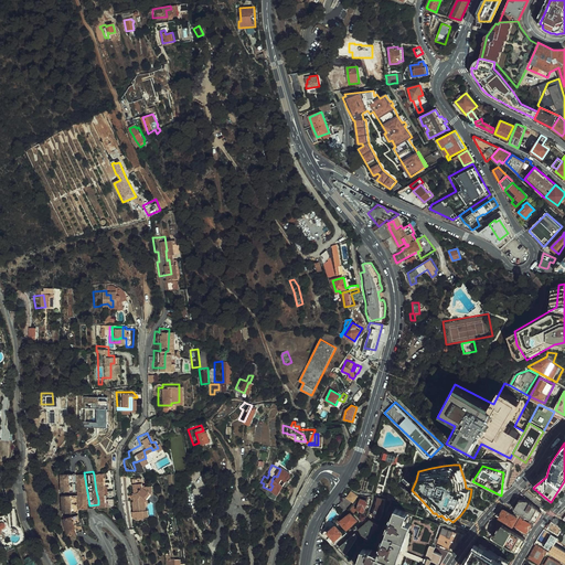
[(88,507),(83,472),(75,473),(82,508),(88,507)]
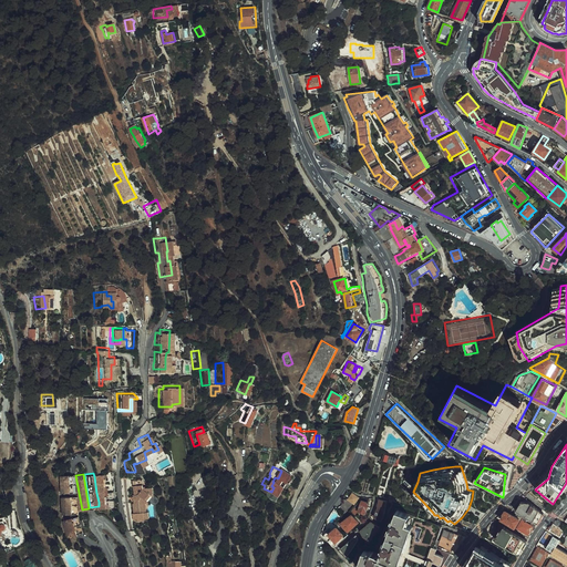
[(72,511),(82,509),(75,475),(65,477),(72,511)]
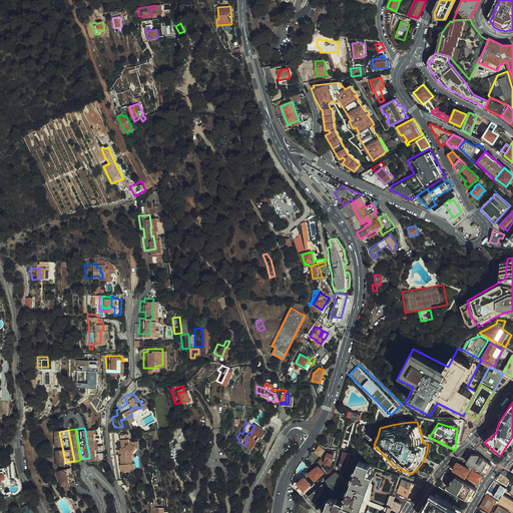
[(58,431),(52,432),(55,447),(61,446),(58,431)]
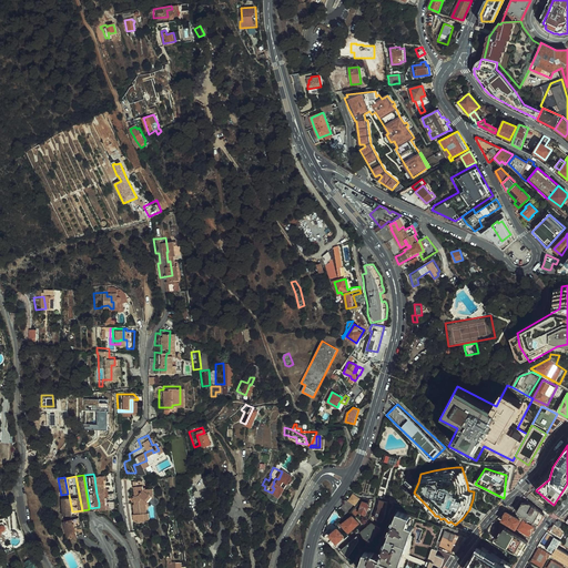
[(129,501),(127,501),(130,511),(128,511),(130,518),(134,517),(134,518),(141,517),(141,515),(145,514),(143,508),(142,508),(140,500),(141,500),(141,498),(139,498),(141,493),(142,494),(144,492),(142,486),(135,487),(135,486),(133,487),(130,477),(123,479),(124,485),(125,485),(128,494),(127,494),(129,501)]
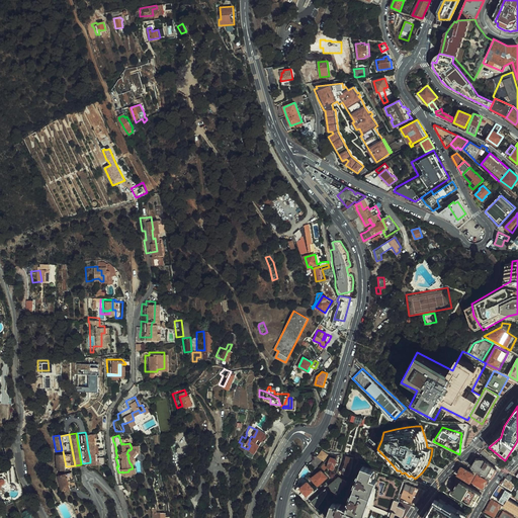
[(56,451),(53,436),(45,438),(48,453),(56,451)]
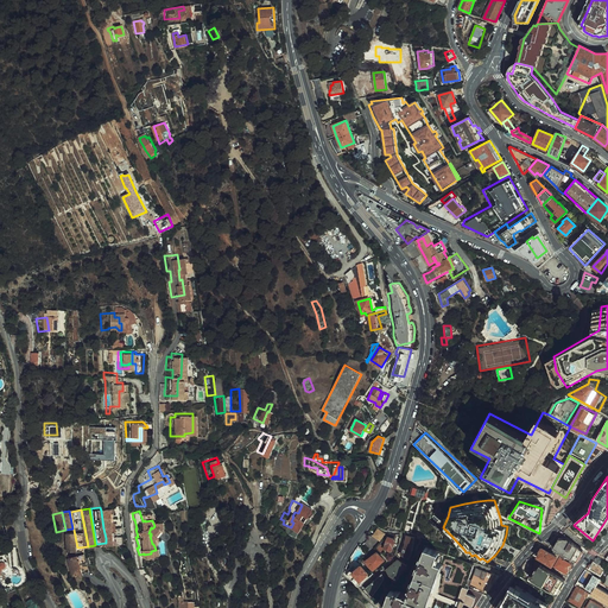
[(291,527),(283,524),(282,525),(292,530),(297,519),(293,517),(291,521),(293,523),(291,527)]
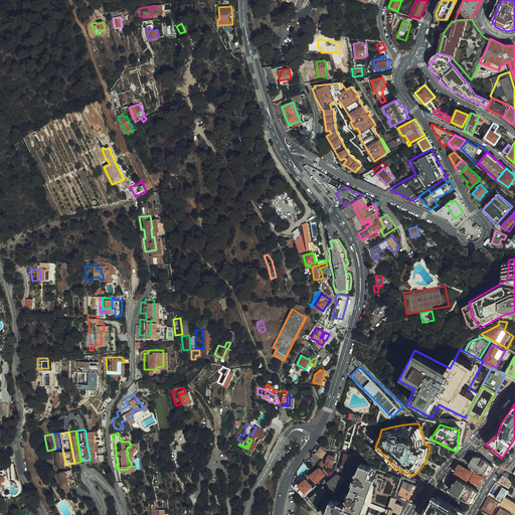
[(315,454),(321,459),(325,453),(319,448),(315,454)]
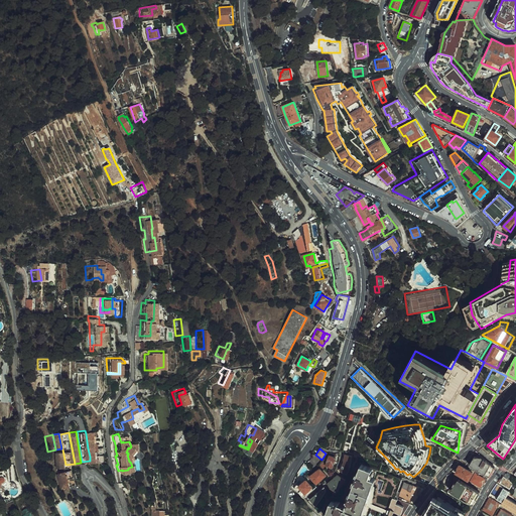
[(62,454),(56,455),(59,470),(65,469),(62,454)]
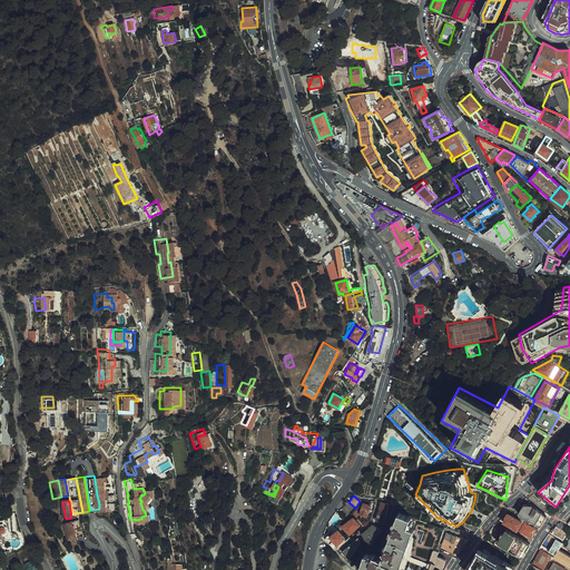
[(52,503),(56,520),(66,519),(62,502),(52,503)]
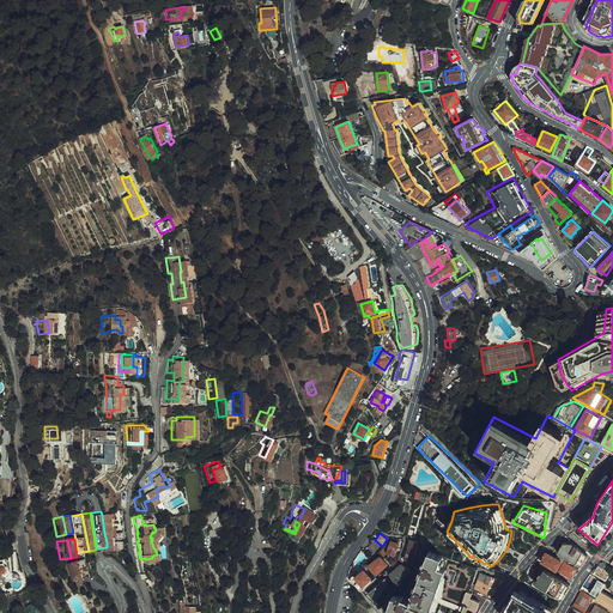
[(590,554),(568,540),(560,552),(583,566),(590,554)]
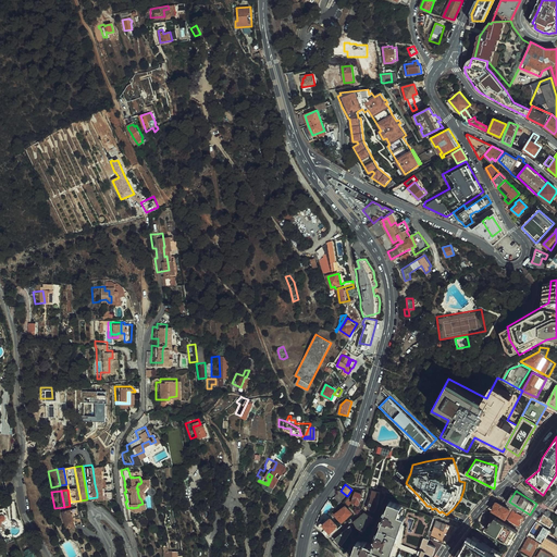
[(370,499),(367,509),(375,512),(379,504),(380,493),(371,492),(370,499)]
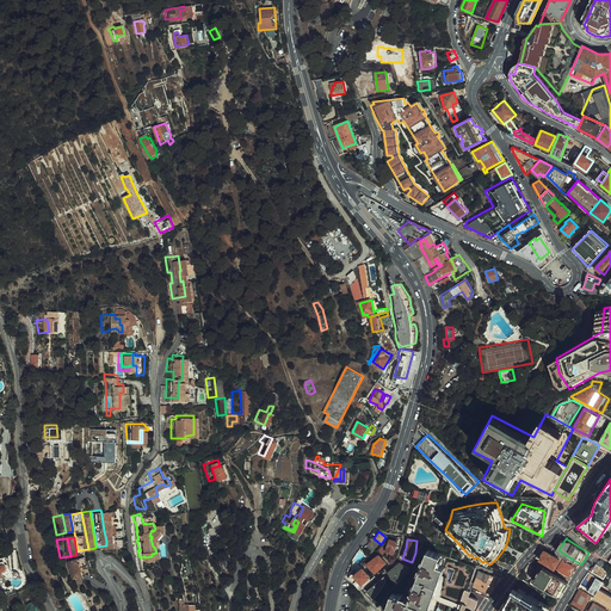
[(397,545),(388,542),(386,551),(395,554),(397,545)]
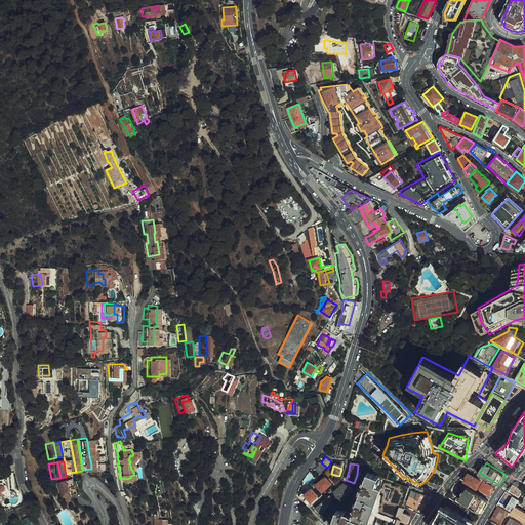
[(483,480),(468,472),(463,481),(478,488),(483,480)]
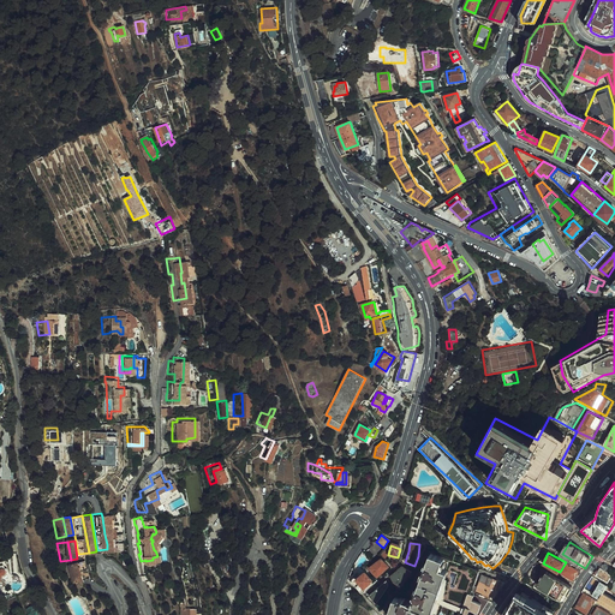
[(392,566),(382,557),(370,567),(380,578),(392,566)]
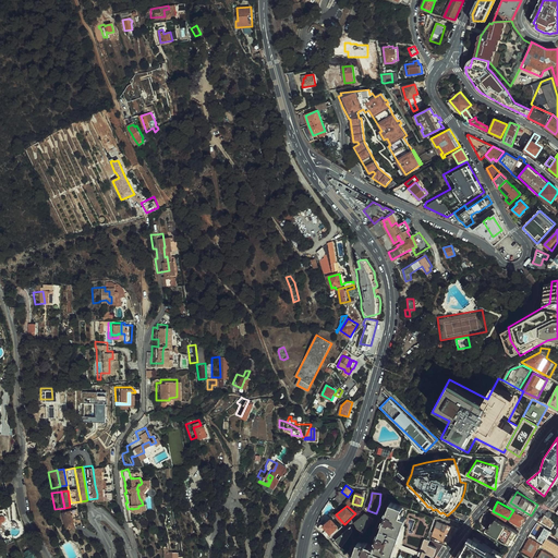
[(404,511),(389,507),(376,544),(360,538),(352,557),(385,557),(387,554),(395,557),(404,529),(399,526),(404,511)]
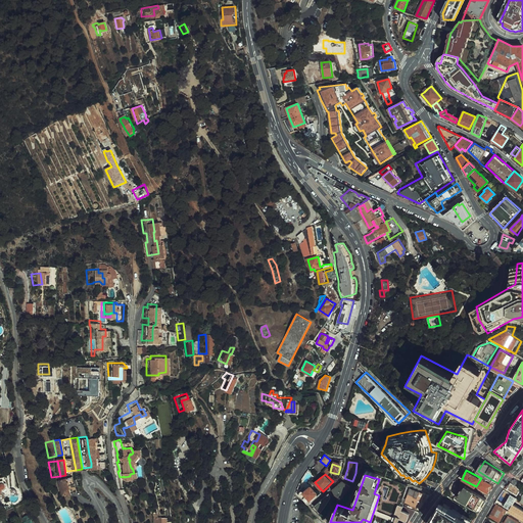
[(66,478),(60,480),(65,494),(72,492),(66,478)]
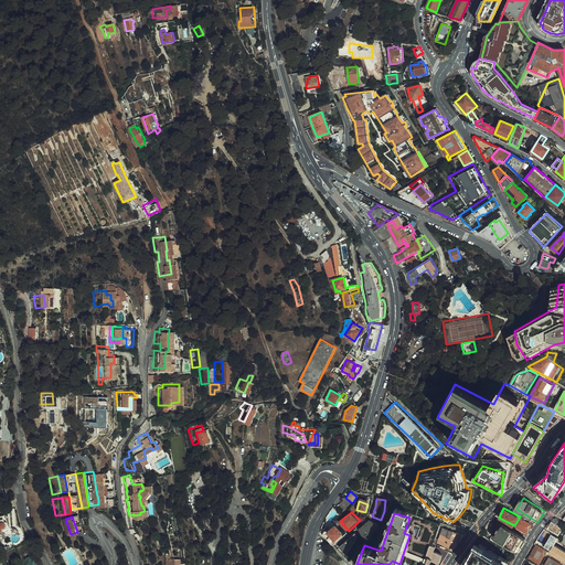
[(533,523),(520,516),(514,525),(528,533),(533,523)]
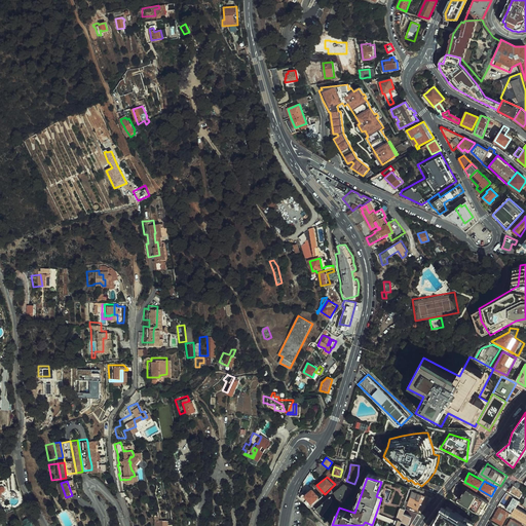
[(52,485),(58,500),(66,497),(61,483),(52,485)]
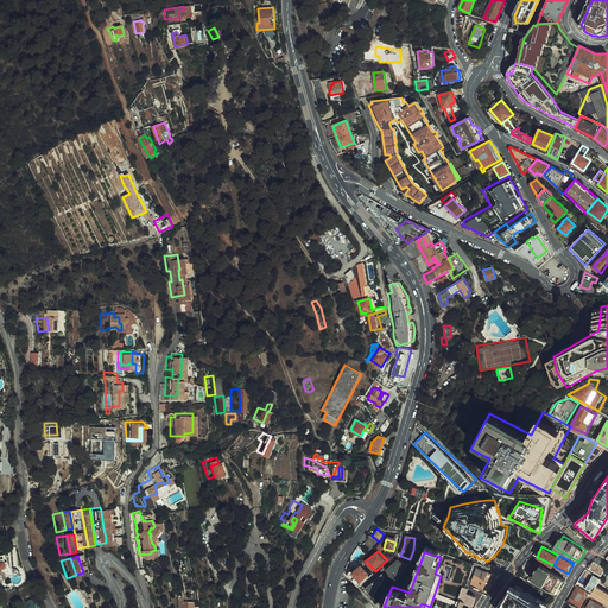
[(398,559),(385,570),(388,577),(396,582),(407,565),(398,559)]
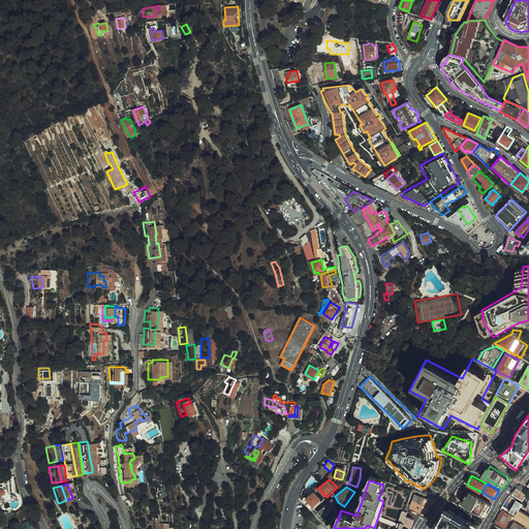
[(523,501),(526,496),(515,488),(510,494),(523,501)]
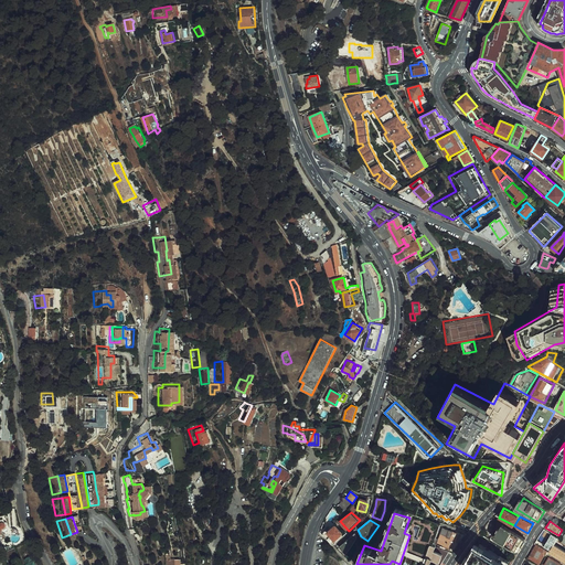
[(525,536),(502,522),(493,536),(518,550),(525,536)]
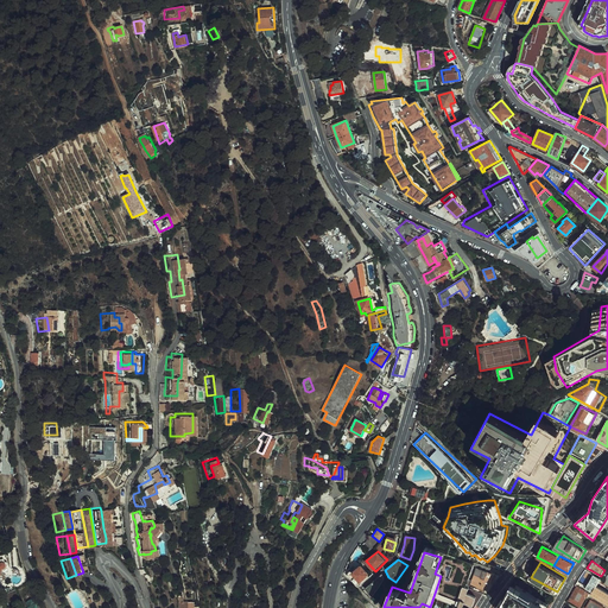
[(350,571),(348,572),(347,574),(347,576),(349,578),(359,588),(374,574),(363,563),(354,571),(352,571),(350,571)]
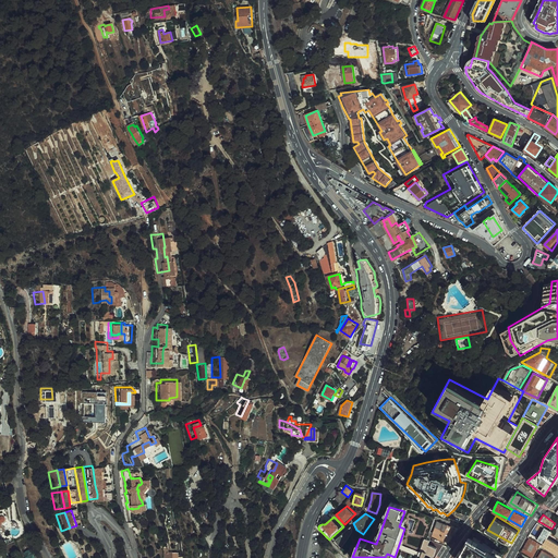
[(453,524),(437,520),(432,537),(448,543),(453,524)]
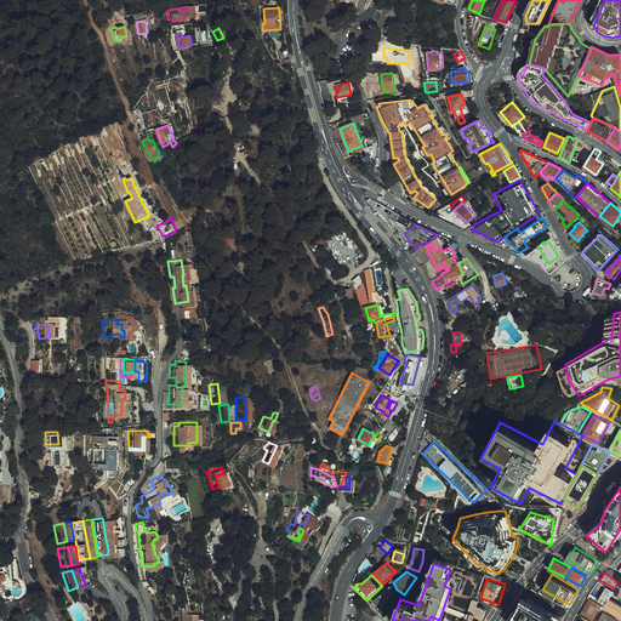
[(391,585),(370,602),(379,611),(387,600),(393,591),(391,585)]
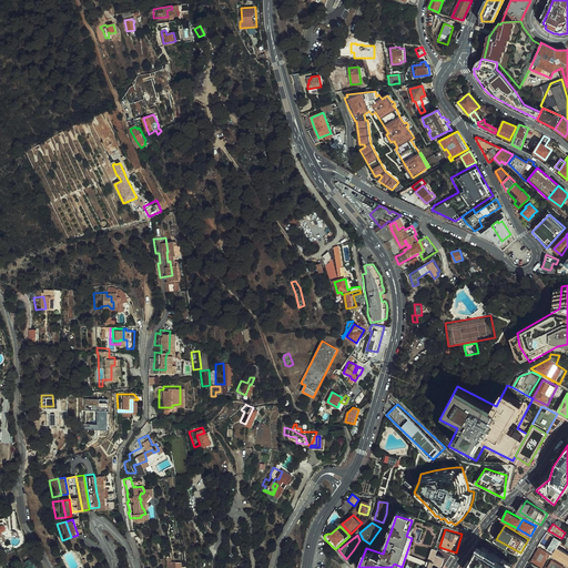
[(567,551),(557,545),(550,554),(567,564),(567,551)]
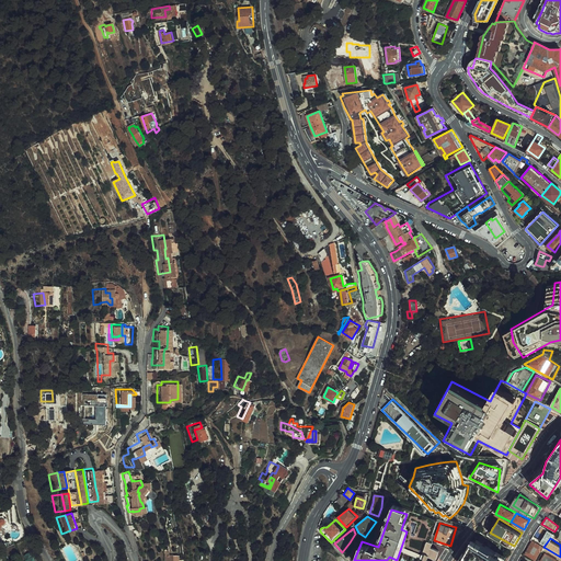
[(534,560),(535,560),(544,547),(531,539),(523,554),(534,560)]
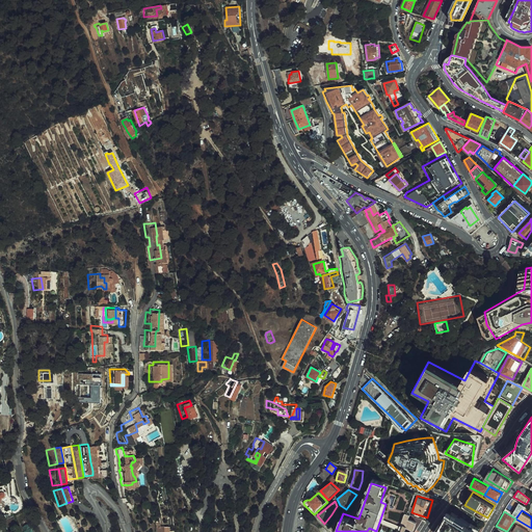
[(407,527),(418,531),(422,519),(405,512),(400,529),(406,531),(407,527)]
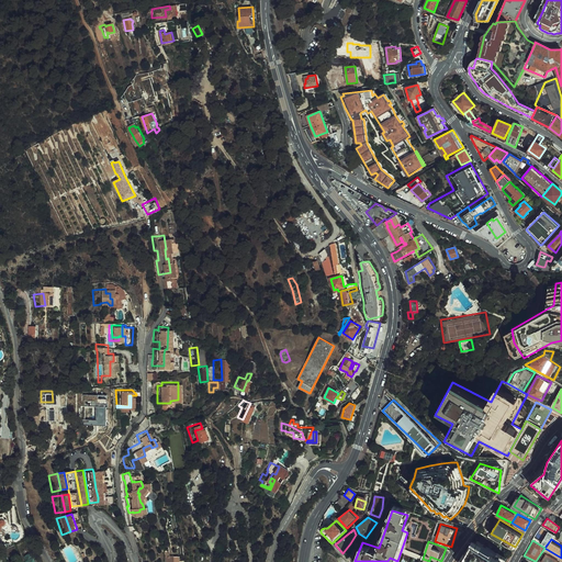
[(507,561),(514,553),(493,541),(485,554),(497,561),(507,561)]
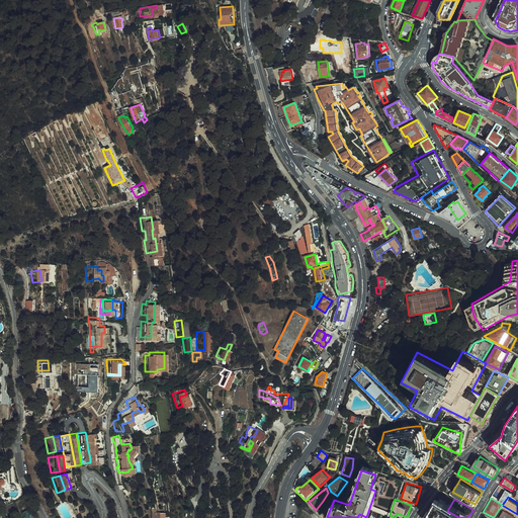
[(450,517),(428,505),(420,517),(450,517)]
